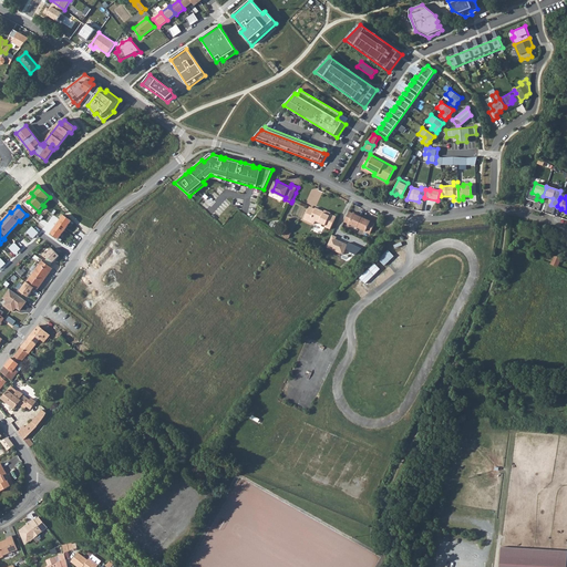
[(309,208),(303,219),(313,224),(316,220),(326,226),(325,227),(330,229),(337,216),(330,214),(329,215),(323,213),(325,212),(316,208),(315,209),(315,210),(309,208)]
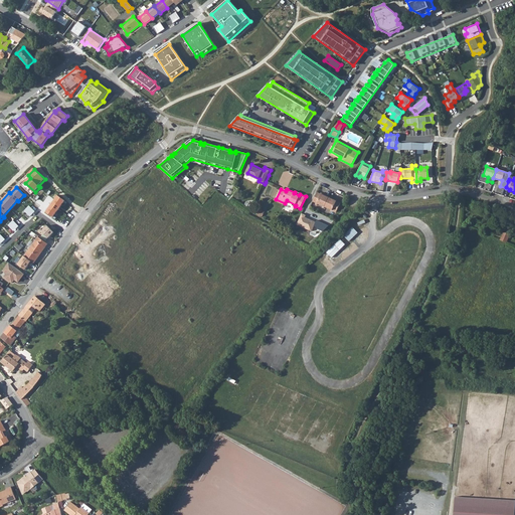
[(325,195),(317,192),(313,201),(336,211),(340,202),(332,199),(333,198),(325,194),(325,195)]
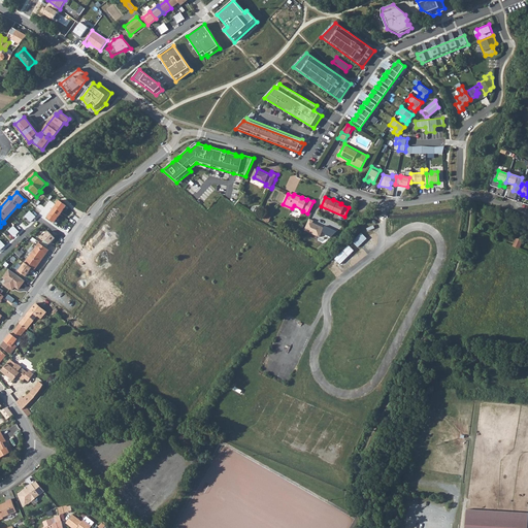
[(67,206),(59,201),(47,218),(55,223),(67,206)]
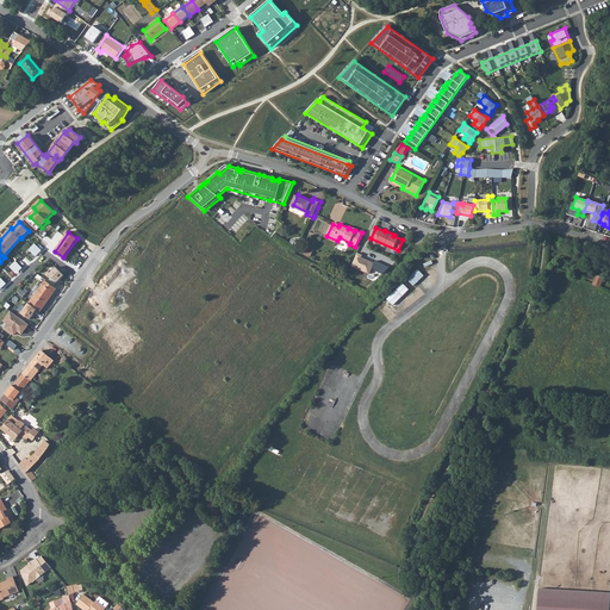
[(362,254),(358,251),(352,265),(369,273),(374,262),(362,256),(362,254)]
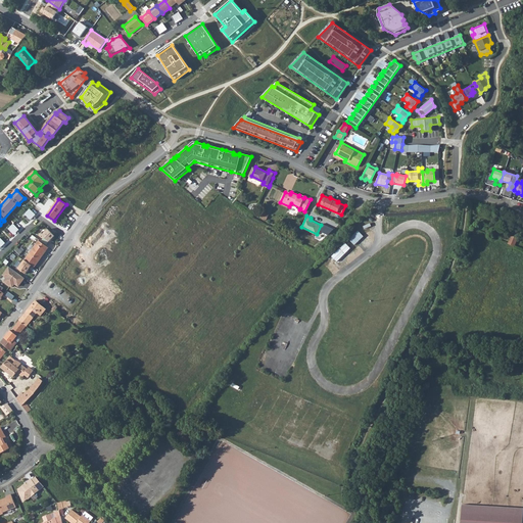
[(48,229),(42,235),(48,242),(54,236),(48,229)]
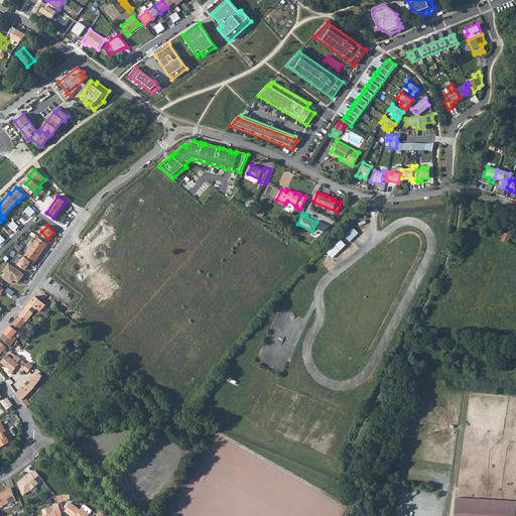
[(353,228),(343,237),(349,243),(358,233),(353,228)]
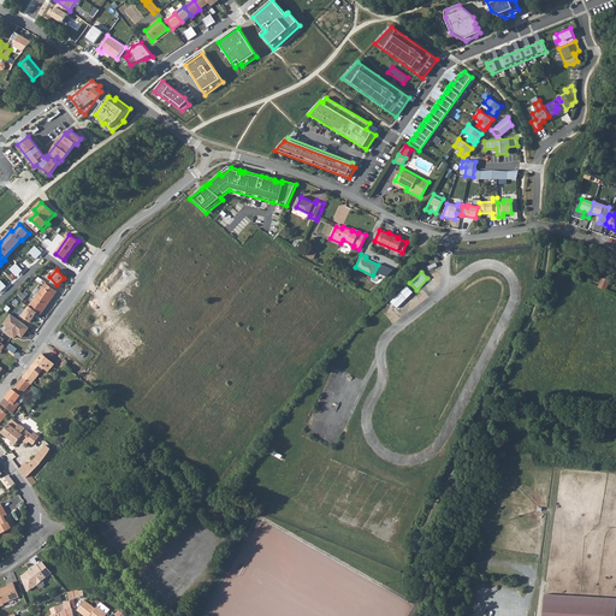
[(598,286),(605,290),(610,280),(603,277),(598,286)]
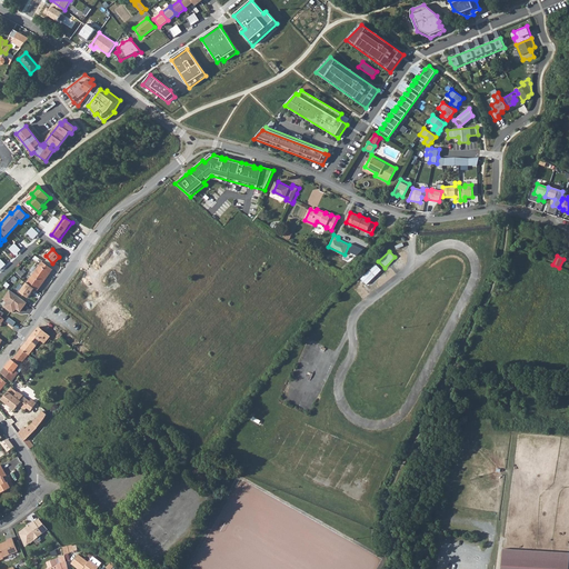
[(27,282),(37,290),(51,269),(41,262),(27,282)]
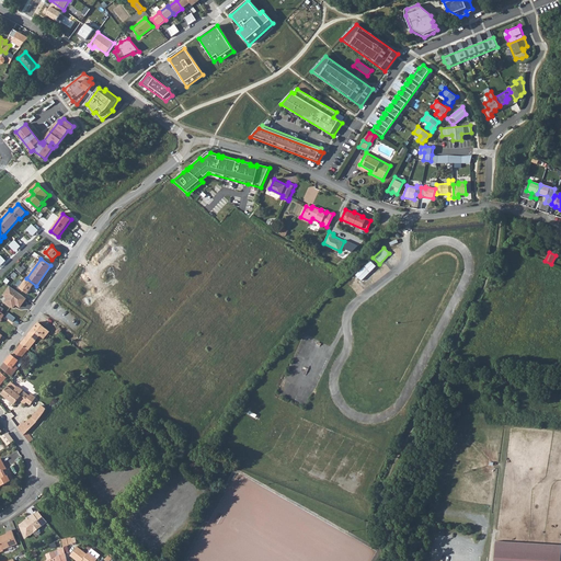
[(376,266),(370,261),(355,275),(361,281),(376,266)]
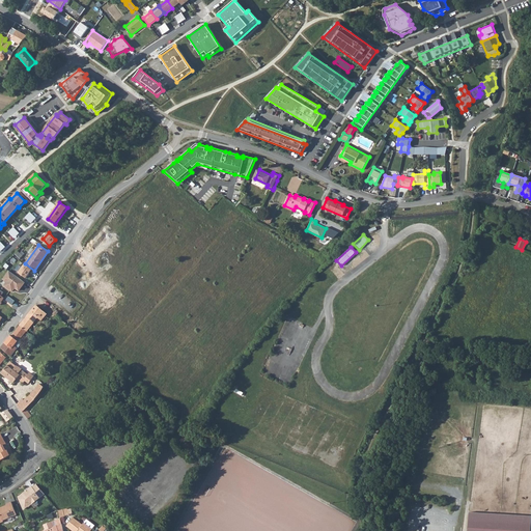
[(34,271),(24,263),(18,272),(25,278),(29,273),(31,274),(34,271)]
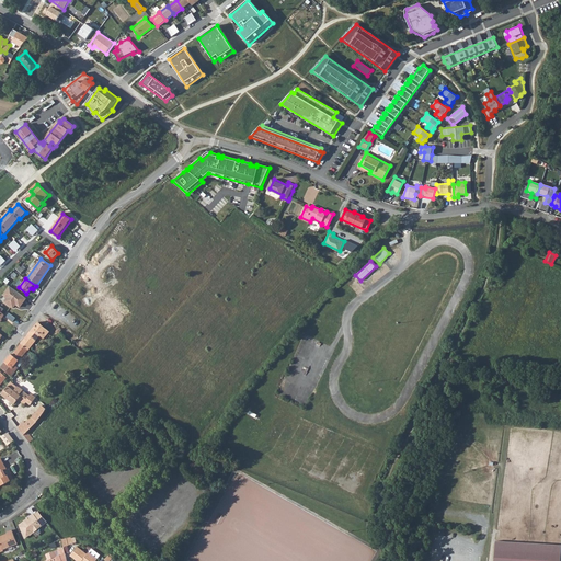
[(25,298),(9,286),(2,296),(7,298),(3,302),(12,308),(14,304),(20,307),(25,298)]
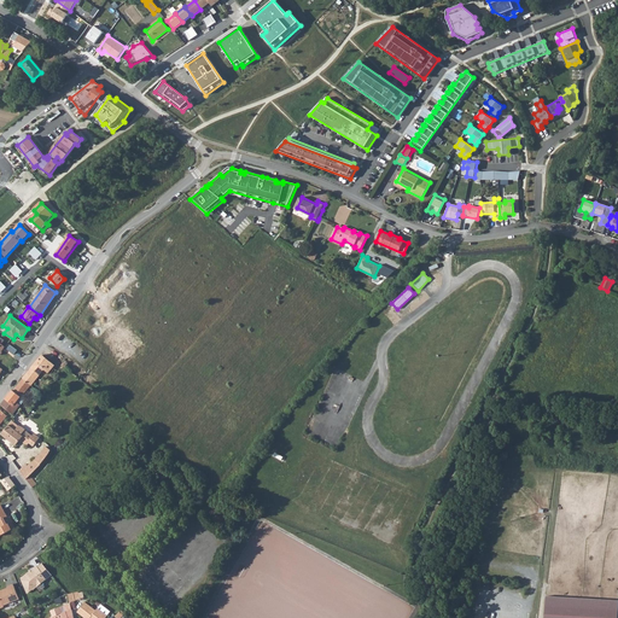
[(0,406),(12,415),(24,401),(23,401),(25,397),(23,395),(30,386),(44,369),(48,373),(54,366),(42,355),(36,362),(27,375),(13,391),(12,391),(0,406)]
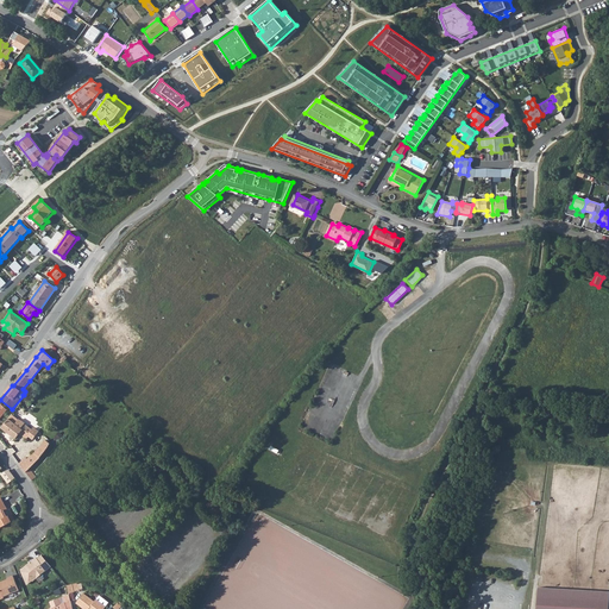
[(12,414),(8,419),(16,425),(19,420),(12,414)]
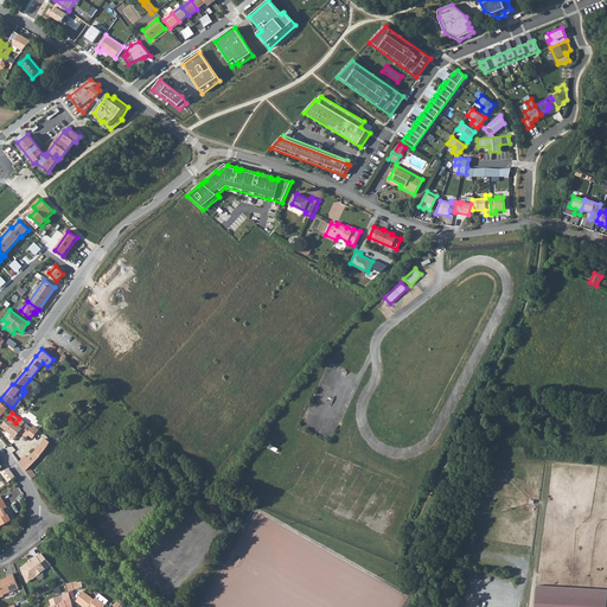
[(1,427),(16,438),(20,433),(23,429),(20,428),(25,423),(19,419),(16,423),(8,417),(1,426),(1,427)]
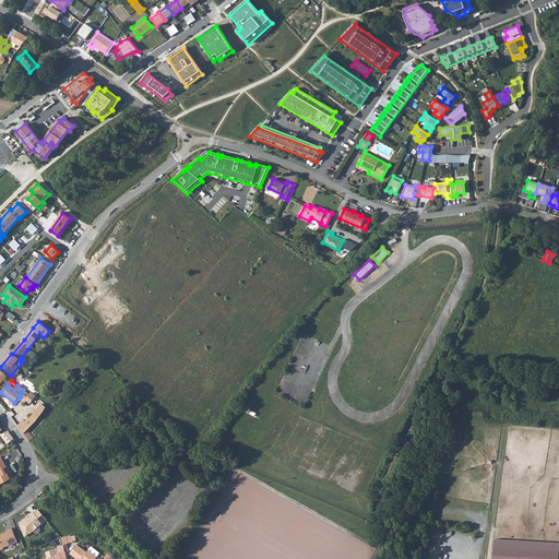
[(19,394),(21,395),(25,400),(30,395),(23,390),(19,394)]
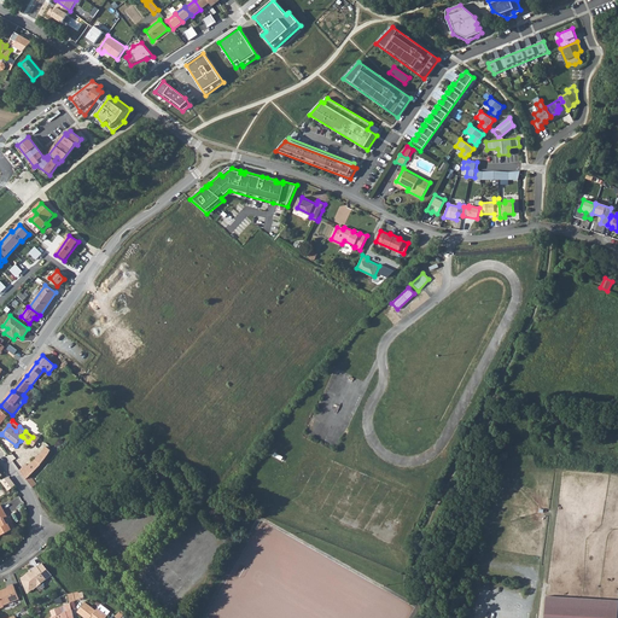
[(30,443),(34,447),(39,441),(34,437),(33,436),(33,437),(28,442),(30,443)]
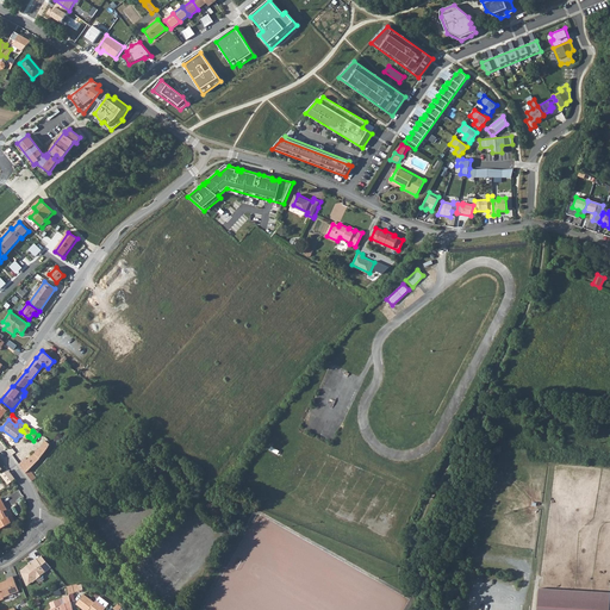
[(25,459),(19,466),(20,467),(31,481),(36,479),(35,477),(30,470),(39,460),(50,444),(45,441),(37,453),(36,455),(35,454),(27,461),(25,459)]
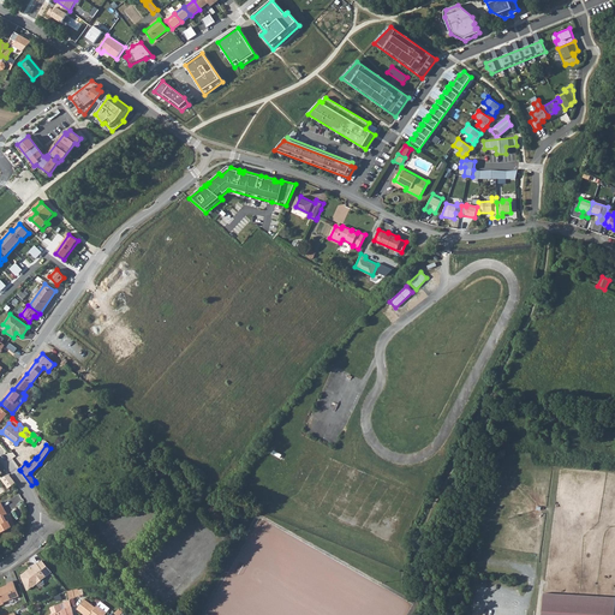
[(9,475),(1,481),(7,488),(16,483),(9,475)]
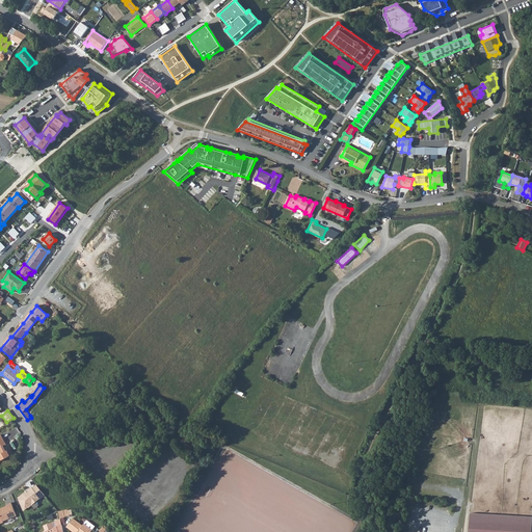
[(0,434),(0,460),(0,461),(10,456),(7,451),(6,451),(4,447),(6,446),(0,434)]
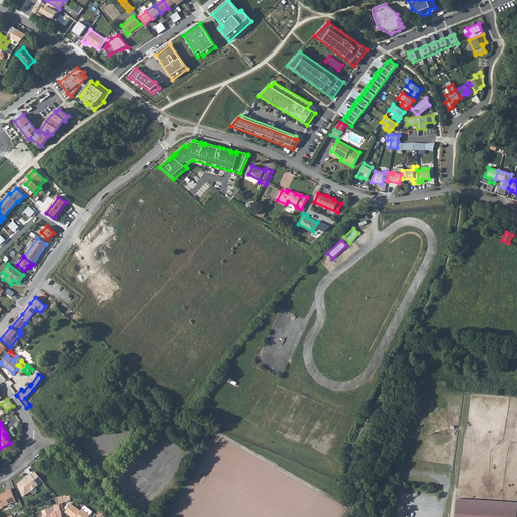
[(6,433),(4,434),(6,438),(7,438),(10,443),(12,441),(7,432),(6,433)]
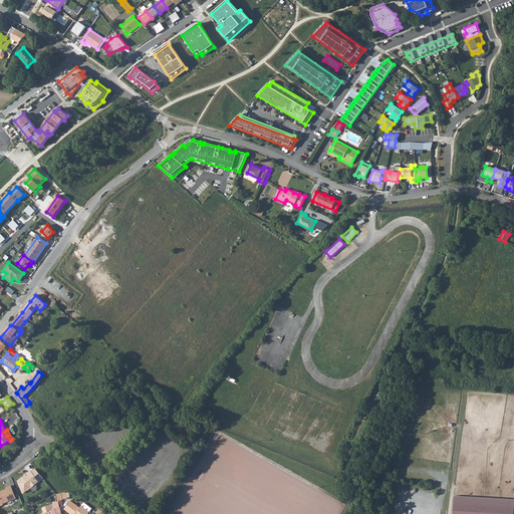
[(416,468),(419,456),(411,454),(409,467),(416,468)]
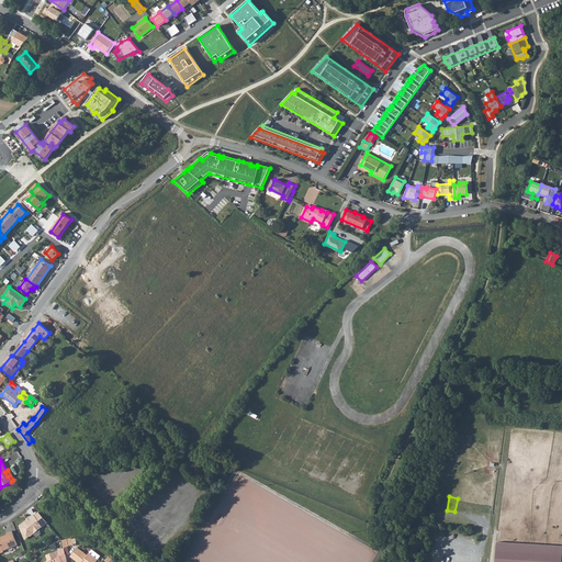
[(47,520),(40,512),(35,515),(34,514),(21,526),(25,538),(31,535),(34,532),(35,529),(40,527),(42,526),(45,524),(44,523),(47,520)]
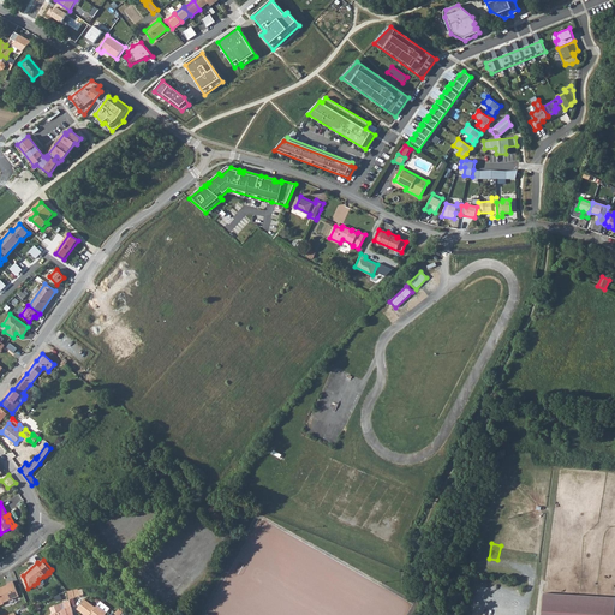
[(0,604),(5,603),(4,602),(19,596),(13,580),(9,583),(9,585),(6,586),(5,586),(0,587),(0,604)]
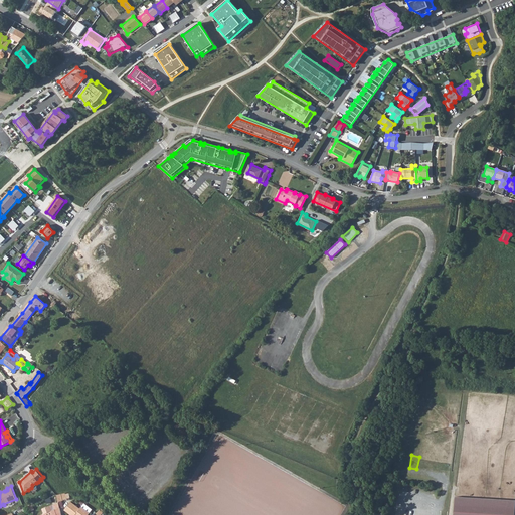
[(57,494),(59,502),(63,501),(62,500),(67,499),(67,498),(70,498),(69,493),(66,494),(66,493),(57,494)]
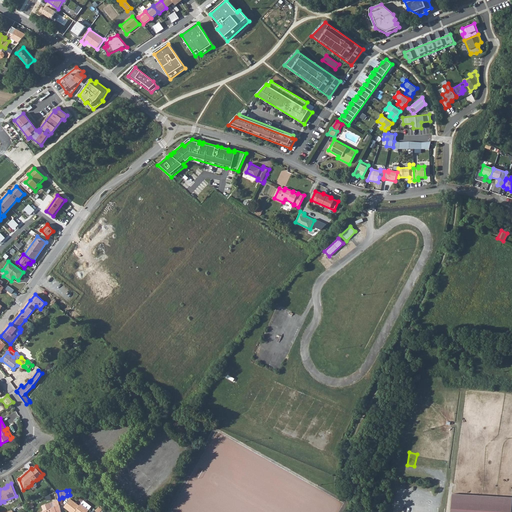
[(452,511),(511,511),(511,498),(454,495),(452,511)]
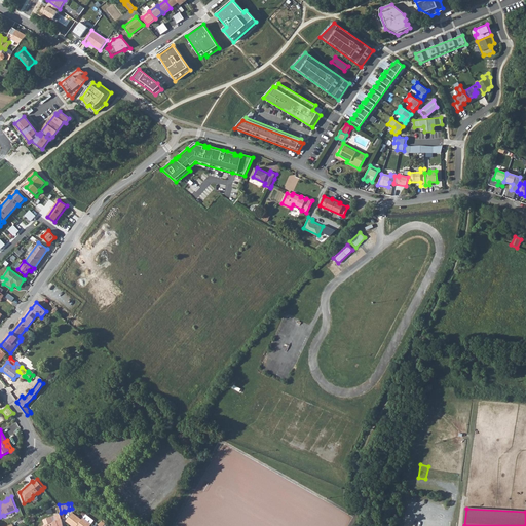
[(95,520),(87,514),(84,518),(84,517),(82,519),(73,512),(66,520),(74,525),(77,525),(89,525),(92,523),(91,523),(95,520)]
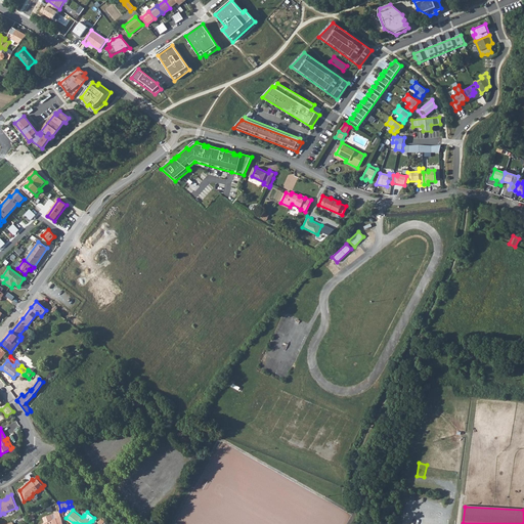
[(45,522),(39,523),(62,523),(60,512),(55,514),(54,512),(43,517),(45,522)]
